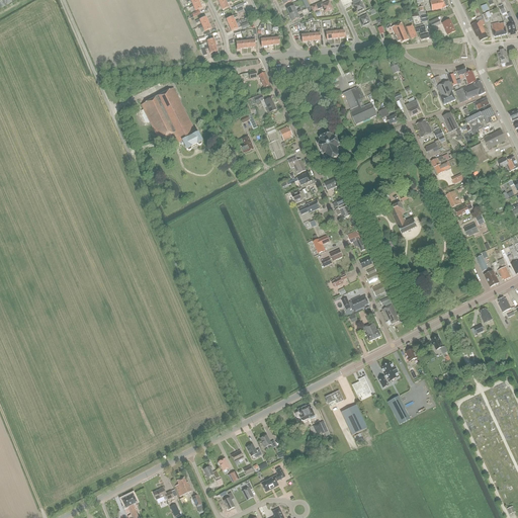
[(227,2),(220,5),(223,11),(229,8),(228,4),(231,2),(230,0),(229,0),(227,1),(227,2)]
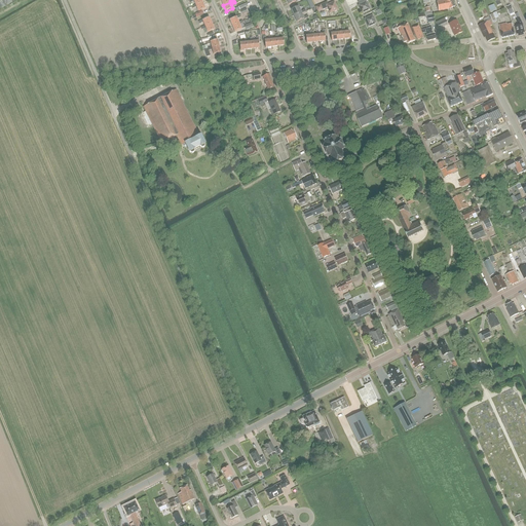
[(359,5),(362,13),(370,10),(367,2),(368,1),(367,0),(362,0),(363,3),(360,5),(359,5)]
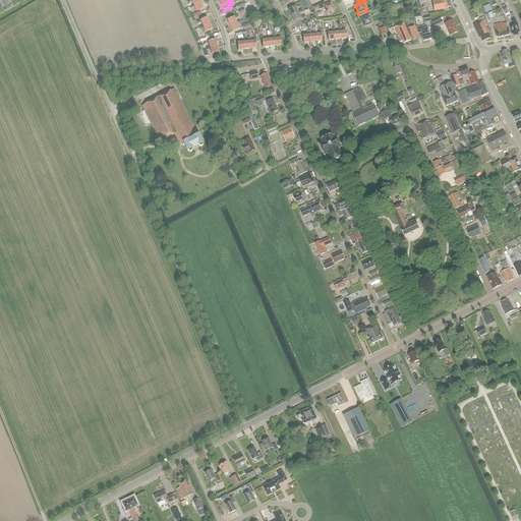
[(194,5),(190,6),(191,9),(195,7),(197,11),(204,8),(200,2),(194,5)]
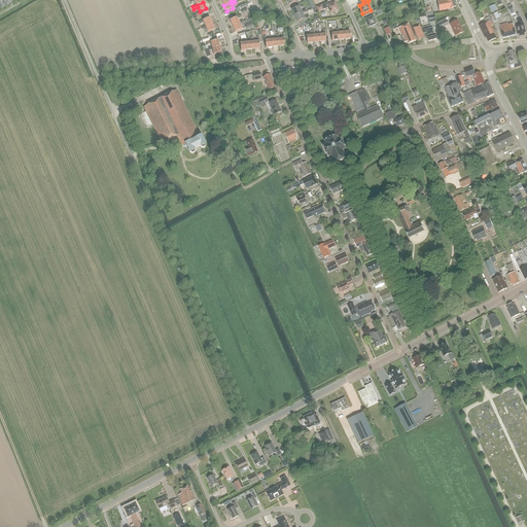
[(339,10),(335,2),(326,5),(328,8),(330,13),(339,10)]
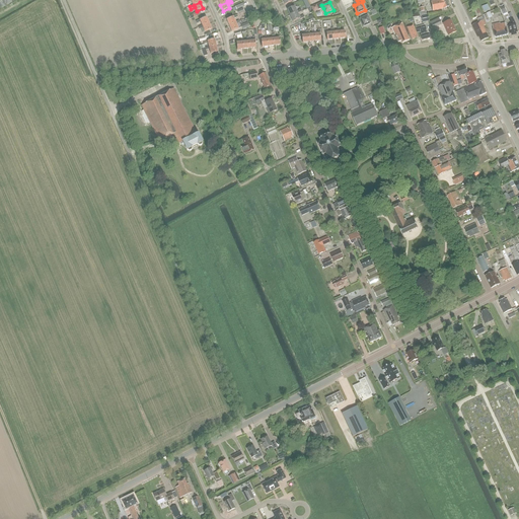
[(443,4),(433,6),(433,11),(444,9),(449,7),(447,2),(443,4)]
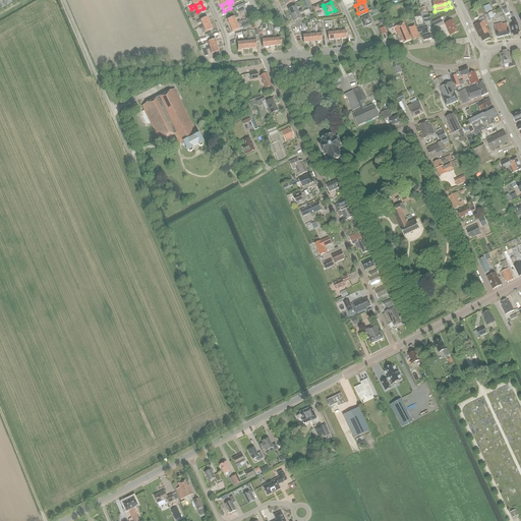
[(296,6),(288,9),(289,11),(292,16),(299,13),(303,11),(302,9),(298,11),(296,8),(296,6)]
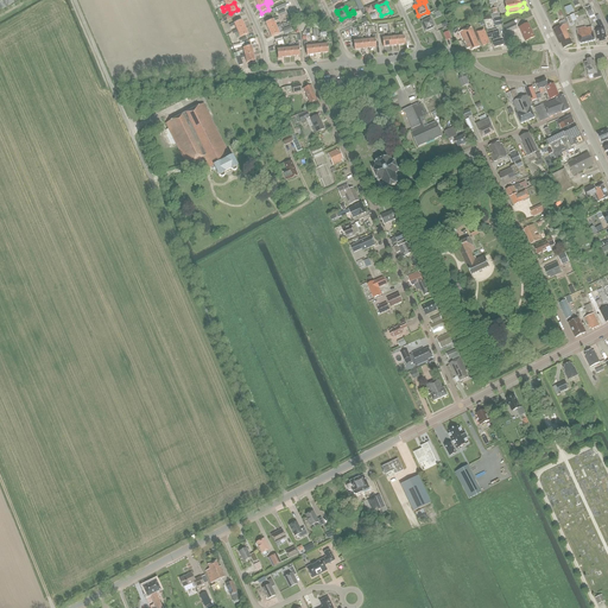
[(575,14),(567,18),(571,27),(575,25),(574,23),(578,21),(575,14)]
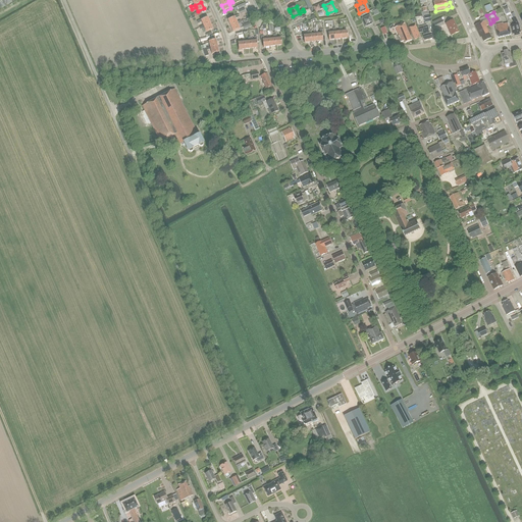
[(300,13),(293,16),(295,22),(302,19),(307,17),(306,15),(302,17),(300,13)]
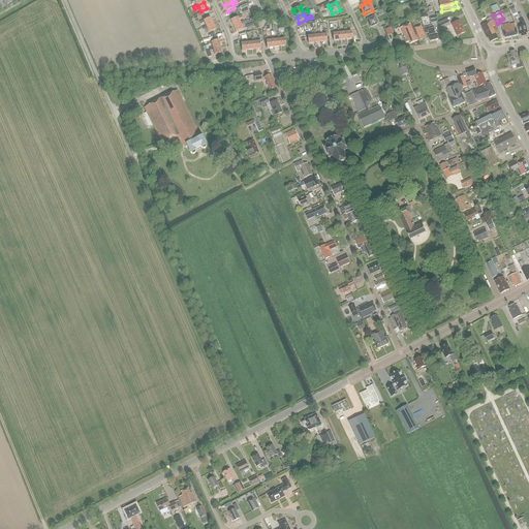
[(521,13),(519,14),(521,20),(519,20),(522,26),(518,27),(520,35),(522,35),(522,37),(527,35),(527,33),(528,33),(526,24),(521,13)]
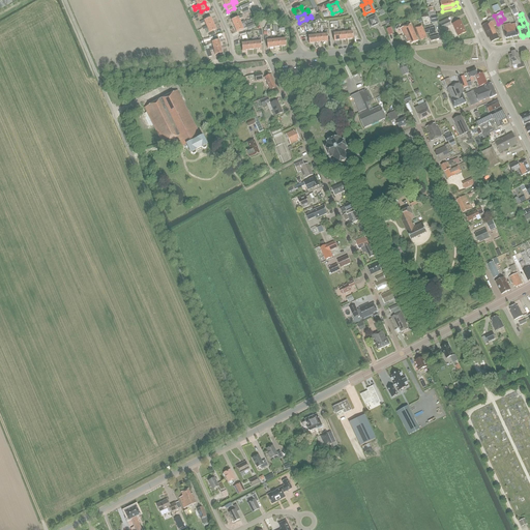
[(238,18),(232,21),(234,26),(241,23),(239,20),(243,18),(242,16),(238,17),(238,18)]
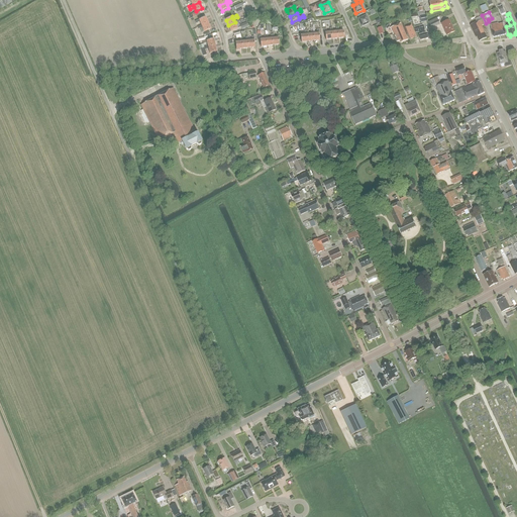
[(363,26),(370,23),(367,15),(358,19),(363,26)]
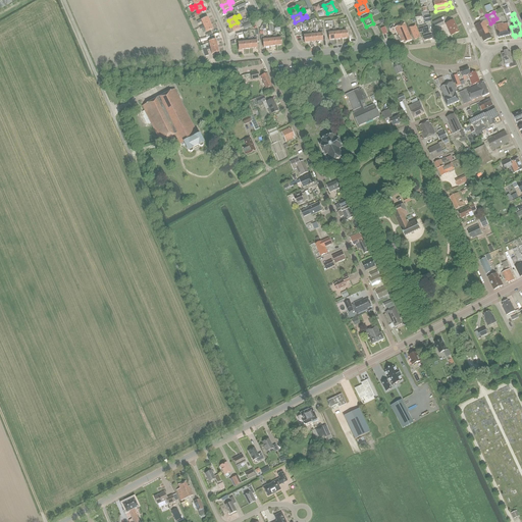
[(201,20),(197,22),(198,24),(202,22),(204,25),(204,27),(210,23),(208,17),(201,20)]
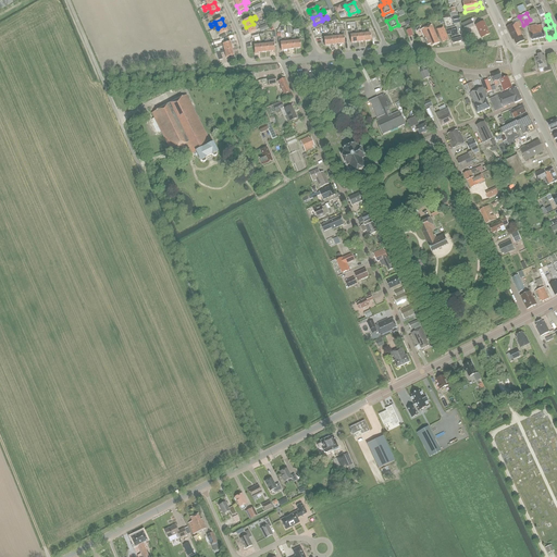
[(254,24),(246,27),(249,34),(257,31),(255,26),(258,24),(257,22),(254,24)]
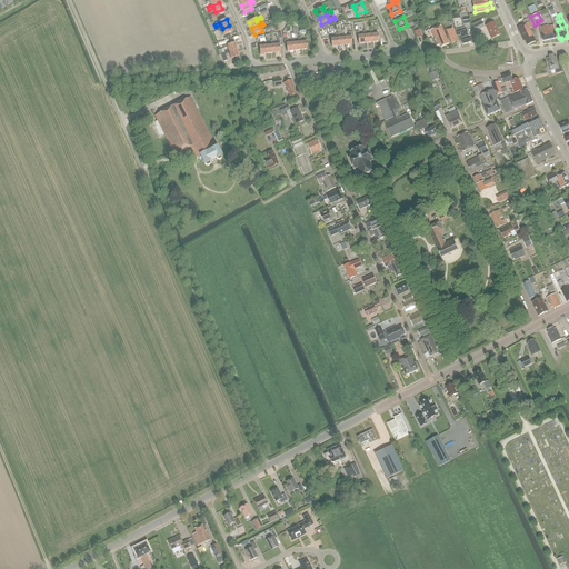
[(492,39),(501,36),(495,22),(486,26),(492,39)]
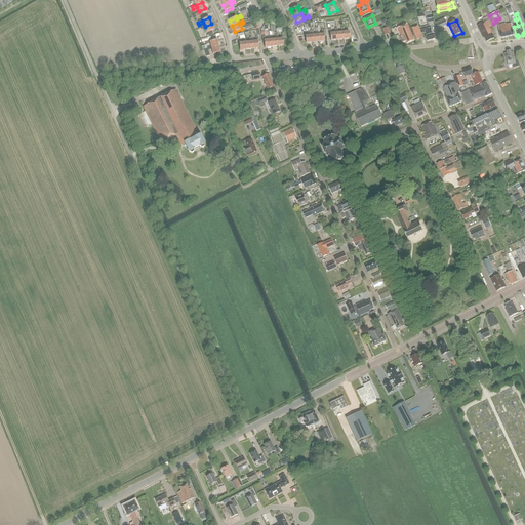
[(478,26),(482,36),(484,36),(485,38),(487,42),(494,39),(492,34),(489,27),(492,26),(490,21),(489,21),(485,23),(484,24),(478,26)]
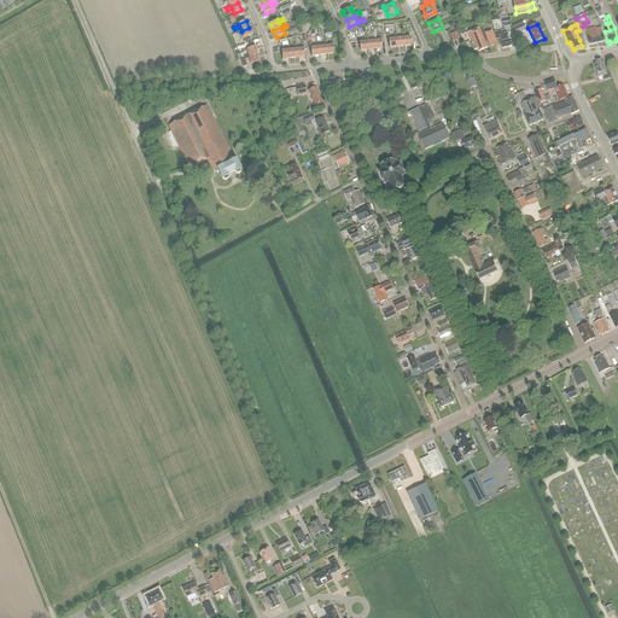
[(242,30),(237,33),(238,35),(243,33),(245,39),(252,35),(249,28),(242,31),(242,30)]
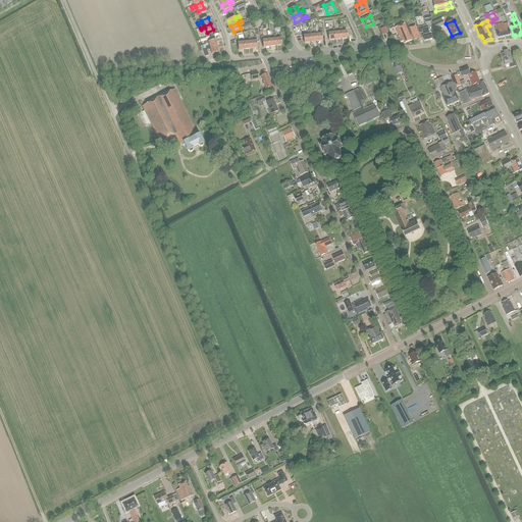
[(405,44),(412,41),(405,23),(395,29),(397,34),(401,43),(404,42),(405,44)]
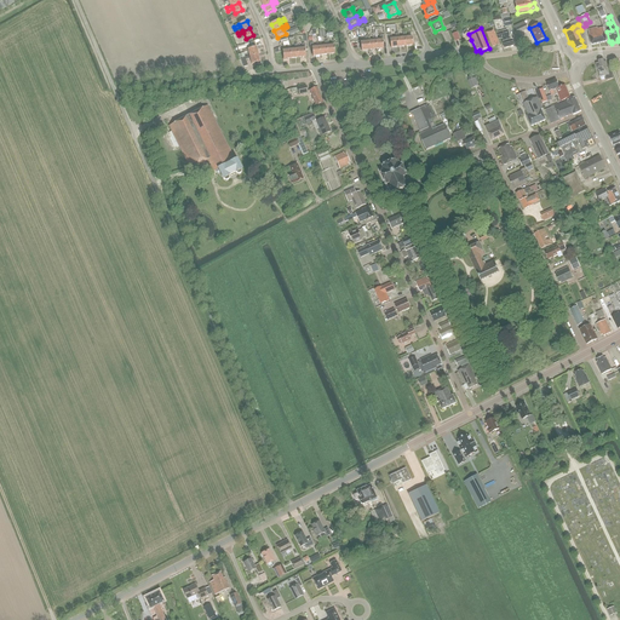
[(598,28),(589,30),(592,45),(607,41),(606,33),(604,33),(604,28),(598,29),(598,28)]
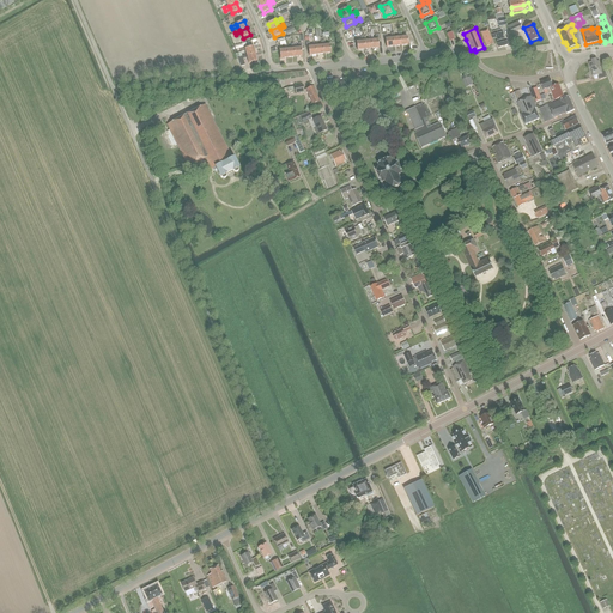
[(487,47),(493,44),(487,30),(481,32),(487,47)]
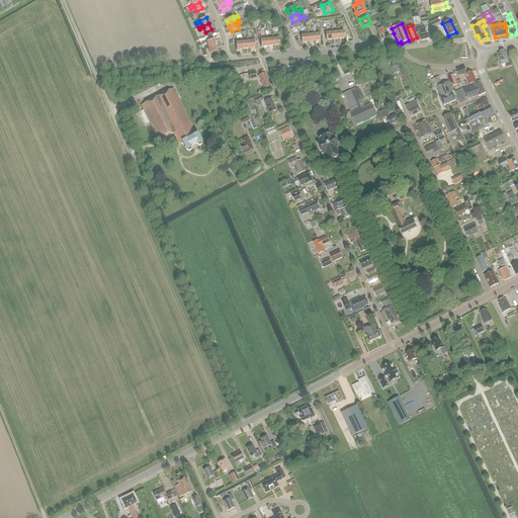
[(425,30),(426,30),(424,25),(416,28),(417,32),(420,32),(421,35),(420,35),(422,40),(429,38),(428,33),(426,33),(425,30)]
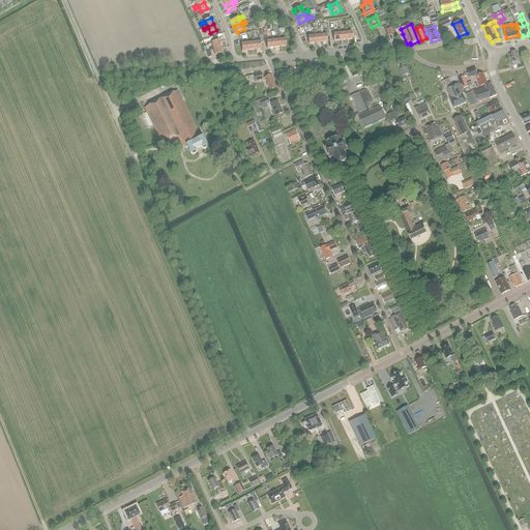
[(347,28),(345,28),(345,32),(346,32),(347,39),(353,39),(353,32),(348,32),(347,28)]
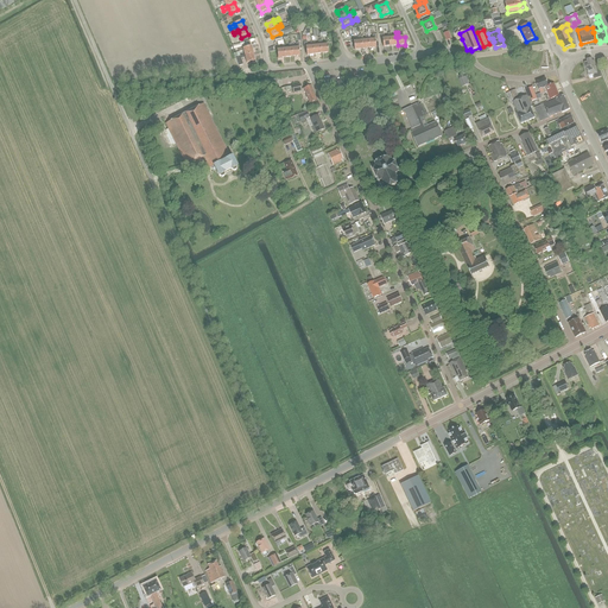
[(388,33),(388,38),(390,38),(391,46),(398,45),(397,37),(396,37),(392,38),(391,33),(388,33)]
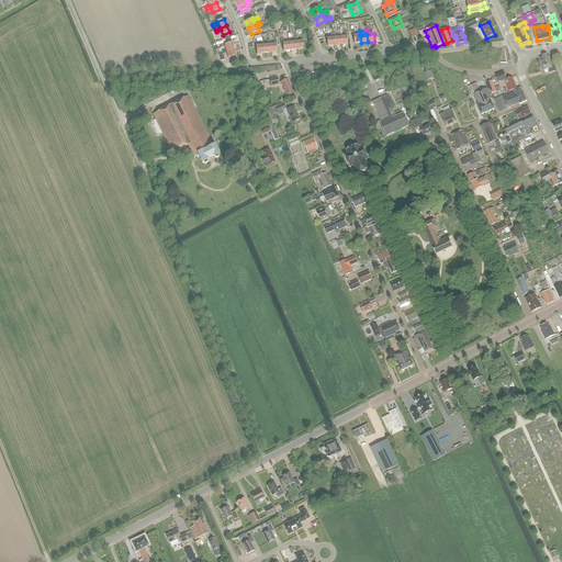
[(298,37),(295,37),(295,42),(296,42),(298,49),(304,49),(303,42),(298,42),(298,37)]
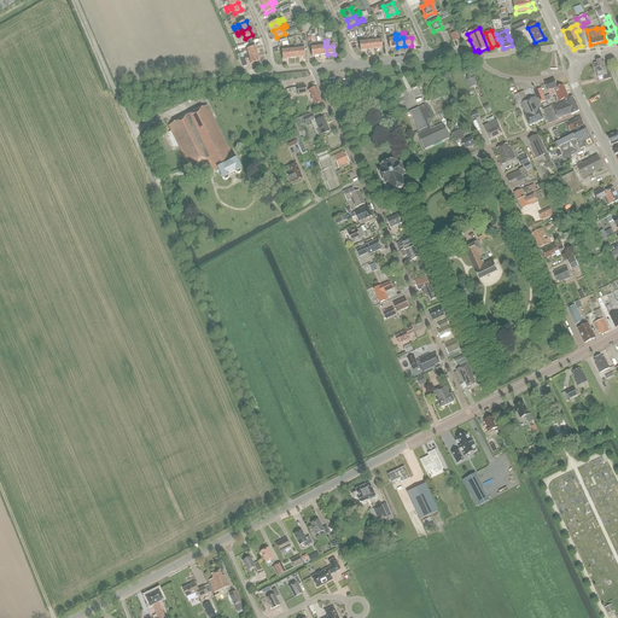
[(313,42),(310,44),(310,48),(312,48),(313,57),(320,56),(319,47),(318,47),(314,47),(313,42)]
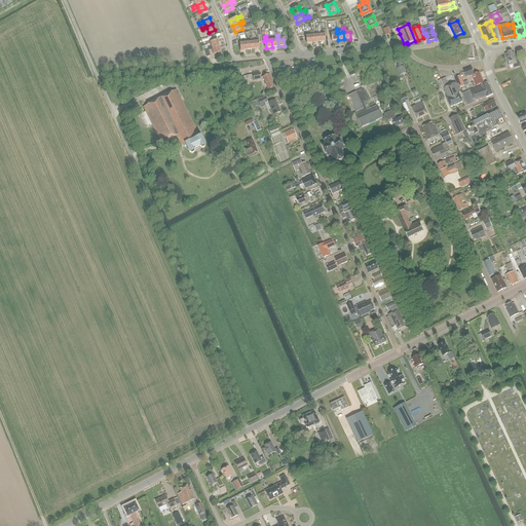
[(272,36),(270,36),(270,40),(271,40),(272,47),(278,46),(277,39),(276,39),(272,40),(272,36)]
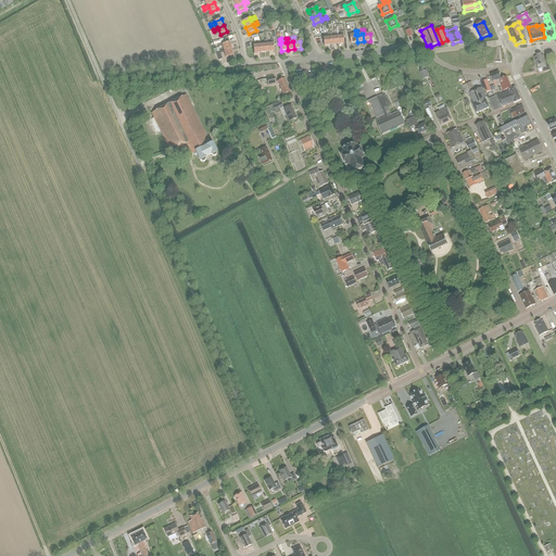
[(216,53),(218,61),(223,60),(223,59),(220,54),(225,53),(226,58),(234,55),(232,49),(225,51),(224,51),(220,52),(216,53)]
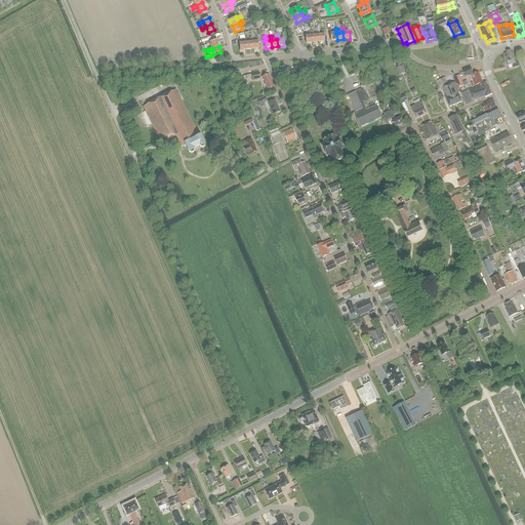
[(507,56),(509,66),(513,65),(514,68),(520,67),(518,58),(516,59),(515,57),(513,53),(512,53),(512,51),(507,52),(508,53),(505,54),(506,56),(507,56)]
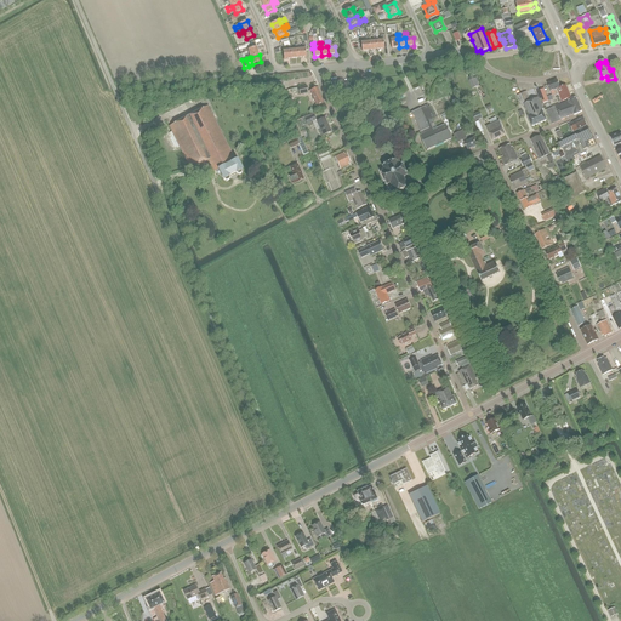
[(558,80),(548,84),(551,92),(554,90),(557,90),(560,87),(558,80)]
